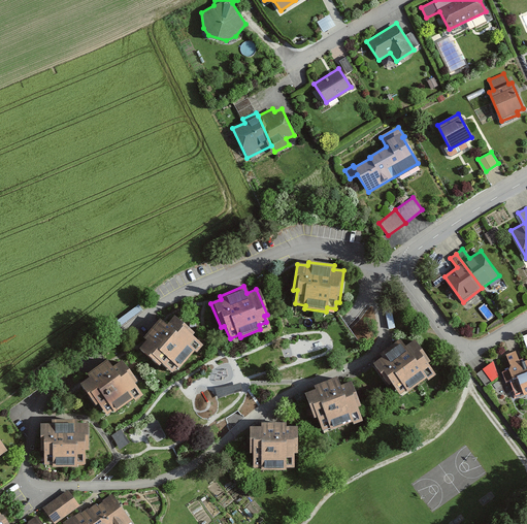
[(141,339),(144,341),(137,350),(158,366),(160,364),(170,372),(177,365),(179,367),(193,350),(190,348),(195,340),(191,336),(193,334),(171,317),(165,325),(158,320),(141,339)]
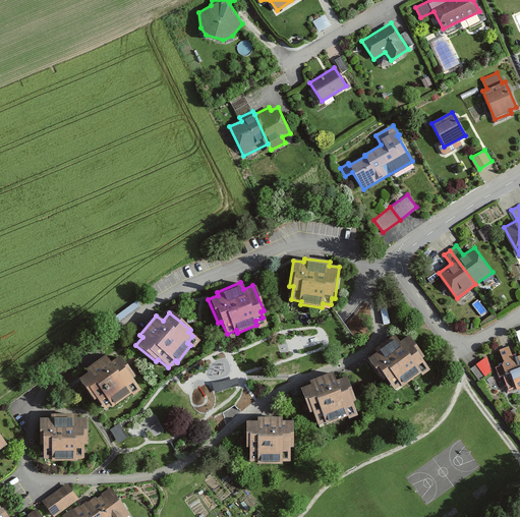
[(386,355),(387,357),(379,363),(394,385),(396,383),(404,394),(412,388),(414,391),(431,379),(429,376),(437,370),(432,365),(436,363),(419,341),(411,347),(409,344),(406,340),(392,350),(386,355)]
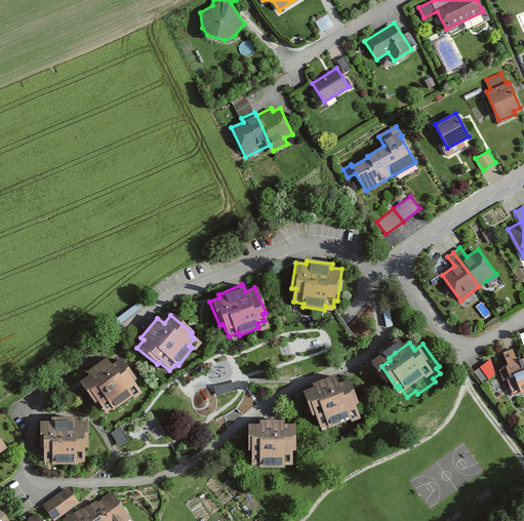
[(523,356),(516,359),(513,349),(502,352),(508,367),(501,369),(510,395),(520,392),(520,393),(523,392),(523,356)]
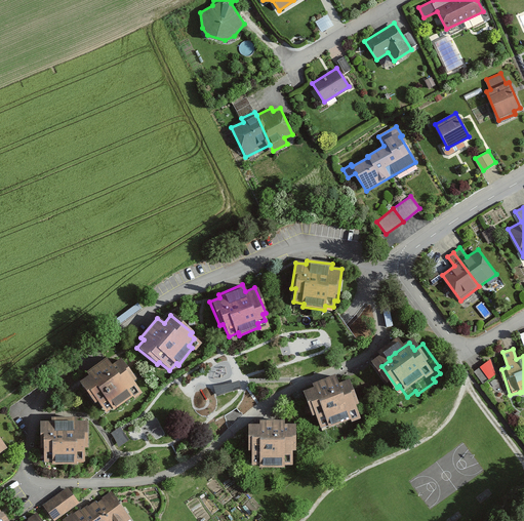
[(84,374),(86,377),(77,384),(93,404),(95,402),(104,413),(112,407),(114,409),(131,397),(128,394),(135,388),(131,384),(134,381),(118,359),(110,366),(105,359),(84,374)]
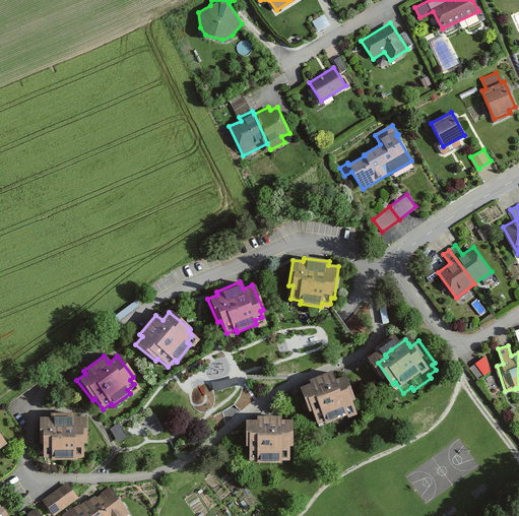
[(492,371),(485,356),(470,368),(479,380),(492,371)]
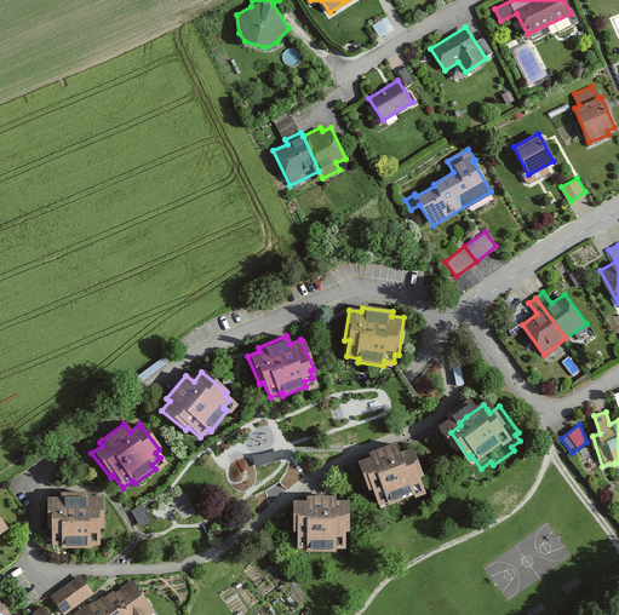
[(368,454),(370,458),(357,463),(370,492),(373,489),(380,504),(391,500),(393,504),(416,493),(414,489),(423,484),(420,478),(424,476),(412,447),(400,452),(396,442),(368,454)]
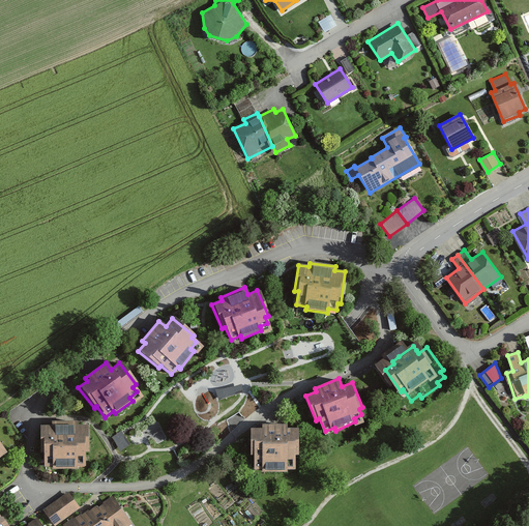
[(10,410),(36,391),(30,382),(0,403),(0,442),(20,468),(26,438),(10,418),(10,410)]
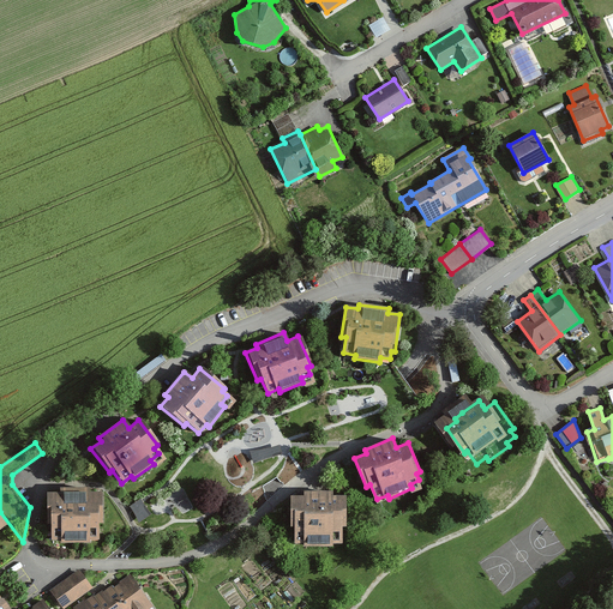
[(59,494),(44,494),(44,513),(47,513),(47,541),(58,542),(58,544),(86,544),(86,540),(95,540),(95,522),(100,522),(100,494),(88,494),(88,489),(59,489),(59,494)]
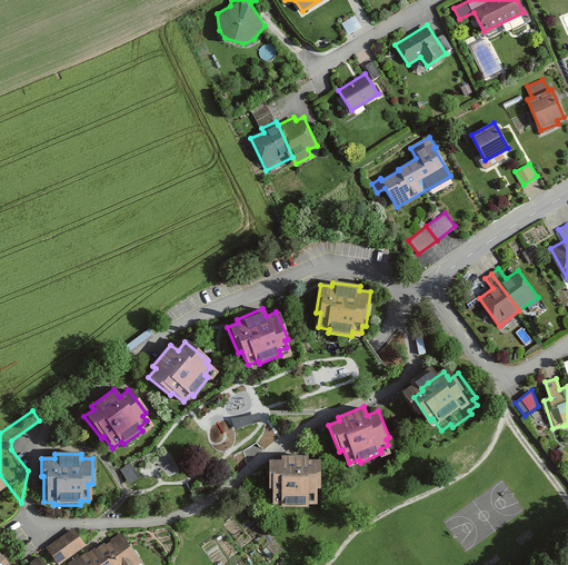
[(281,456),(281,459),(269,459),(269,487),(272,487),(272,503),(282,503),(282,506),(306,506),(306,502),(316,503),(316,495),(319,496),(320,461),(309,461),(309,457),(281,456)]
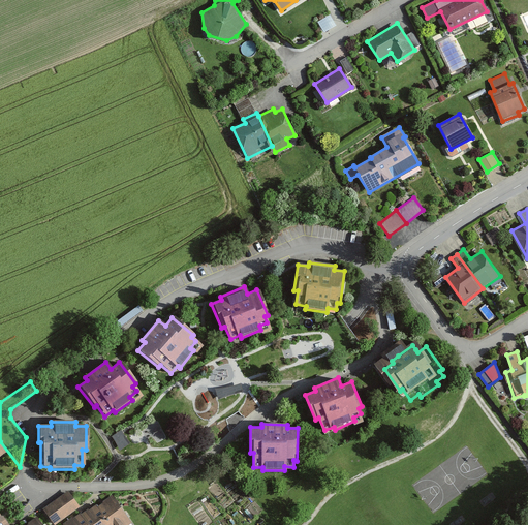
[(62,495),(73,511),(80,506),(67,491),(62,495)]
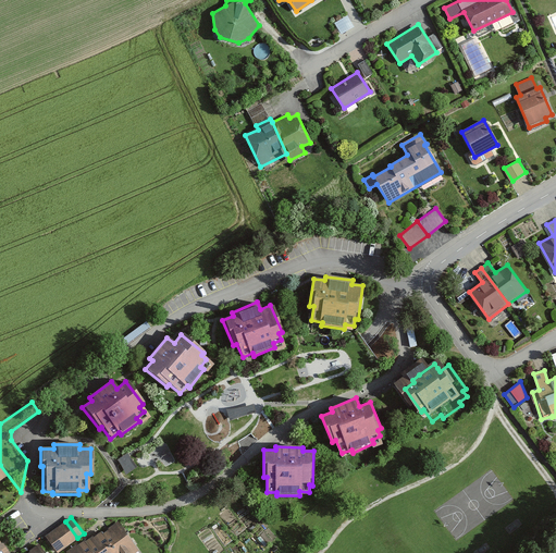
[(59,526),(71,542),(77,538),(65,521),(59,526)]
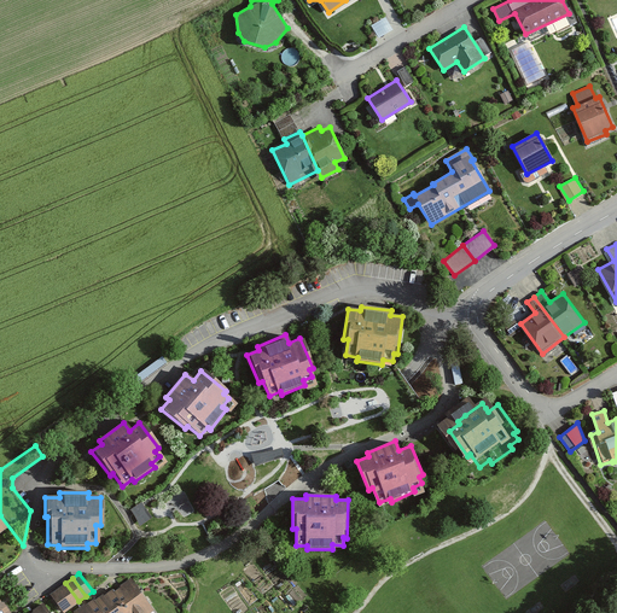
[(112,591),(126,612),(150,612),(152,612),(131,579),(112,591)]
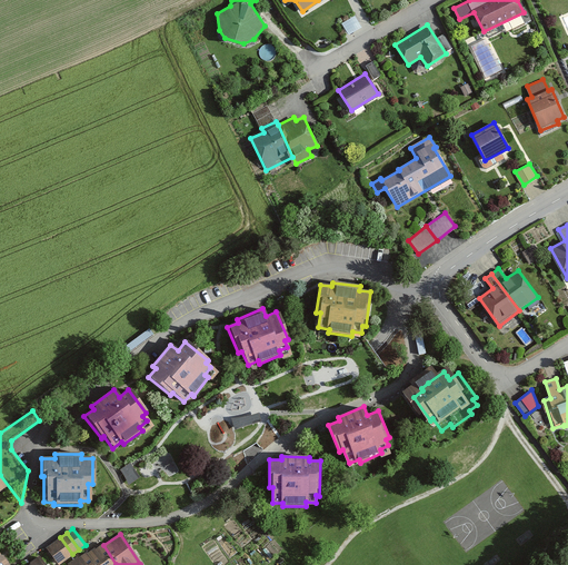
[(53,543),(66,559),(72,554),(60,537),(53,543)]
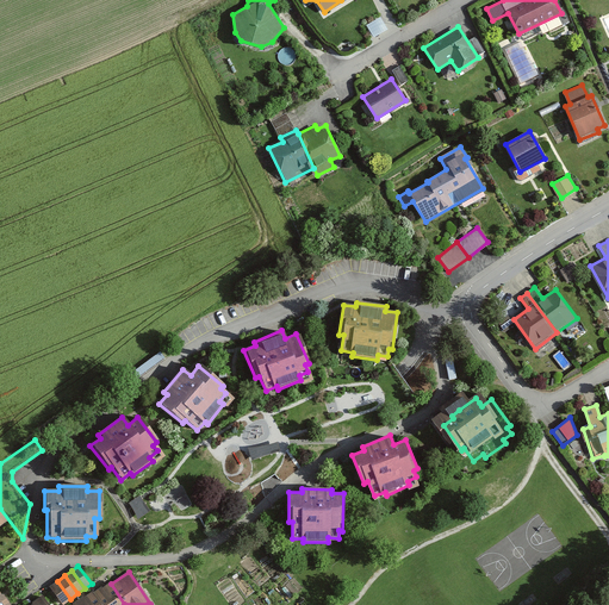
[(50,586),(63,604),(70,599),(57,581),(50,586)]
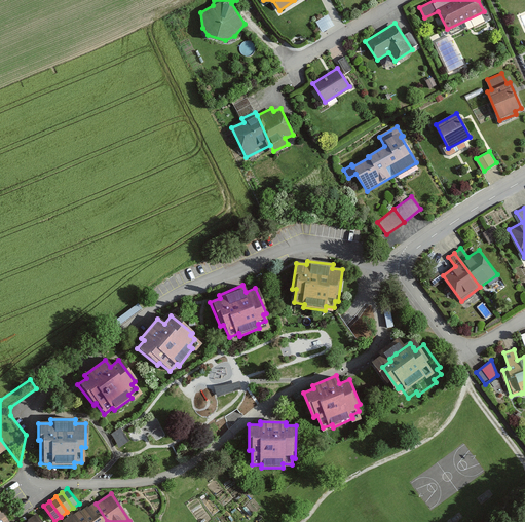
[(81,511),(88,521),(107,521),(96,504),(95,502),(81,511)]
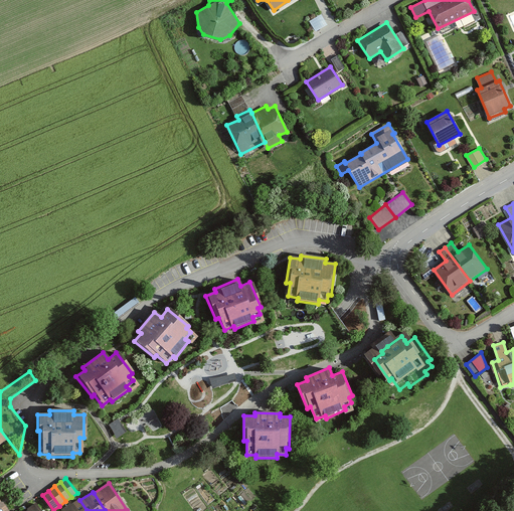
[(87,510),(79,500),(78,498),(61,509),(62,510),(87,510)]
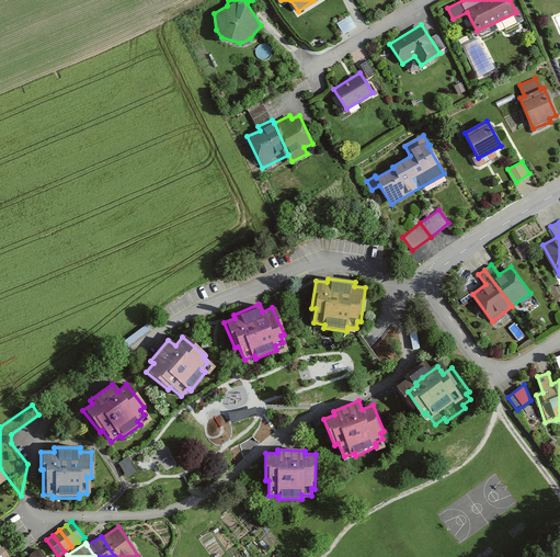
[(44,556),(37,547),(29,554),(30,556),(27,556),(44,556)]
